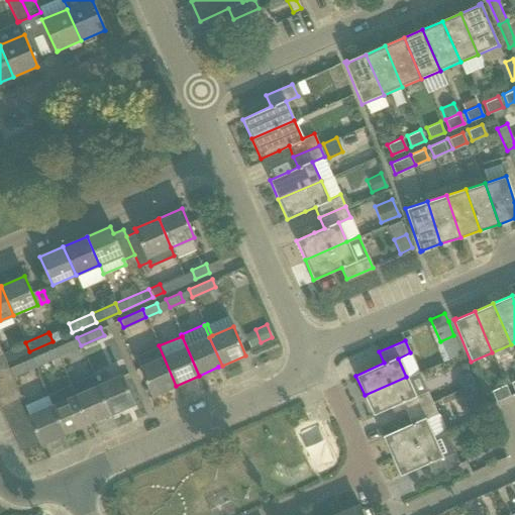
[(68,341),(55,347),(59,355),(72,349),(68,341)]
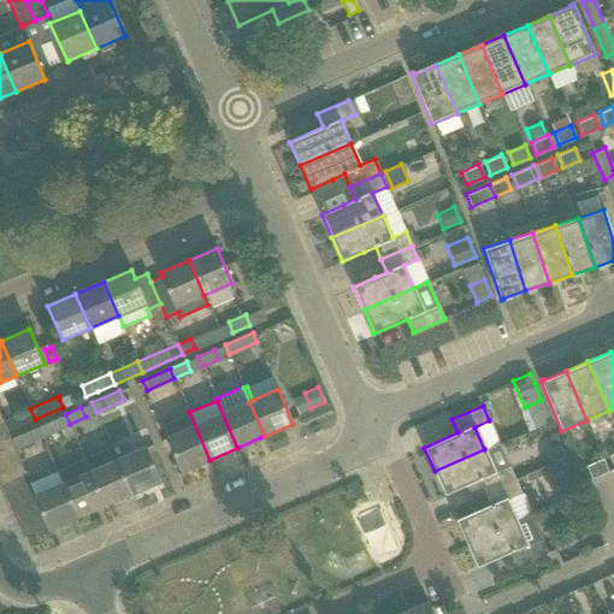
[(30,408),(12,415),(17,426),(35,419),(30,408)]
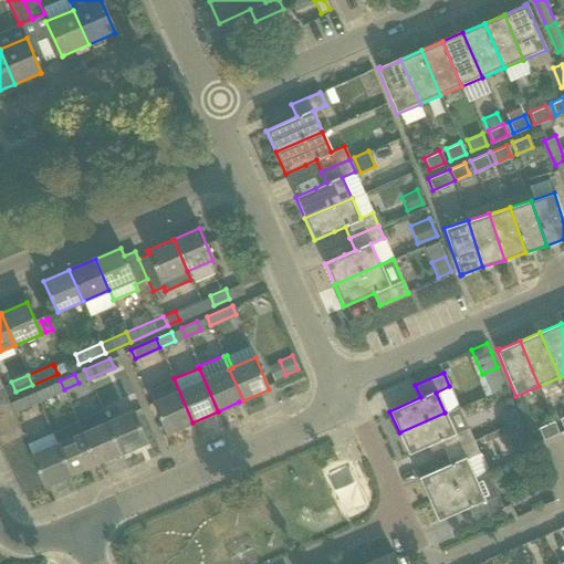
[(167,434),(192,423),(174,378),(148,389),(154,403),(153,403),(167,434)]
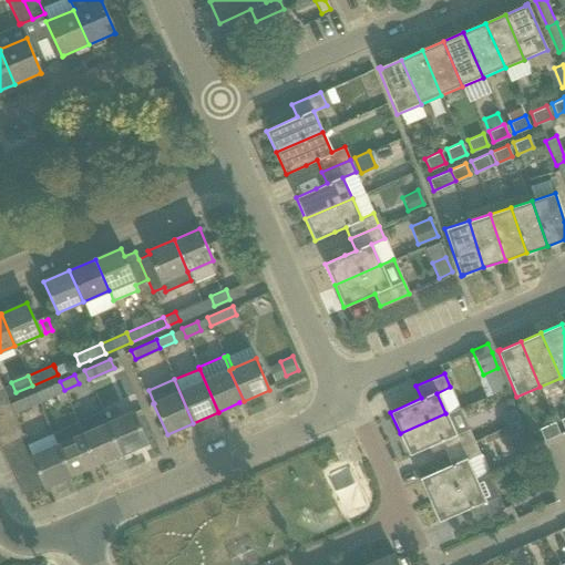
[(60,381),(34,392),(39,402),(54,394),(64,390),(60,381)]
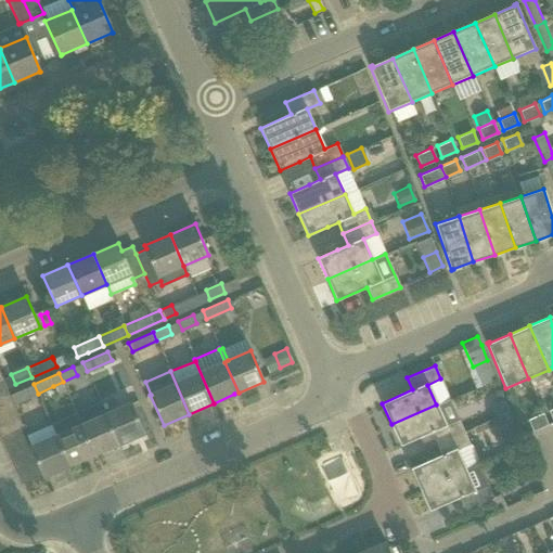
[(63,382),(53,386),(56,394),(66,389),(63,382)]
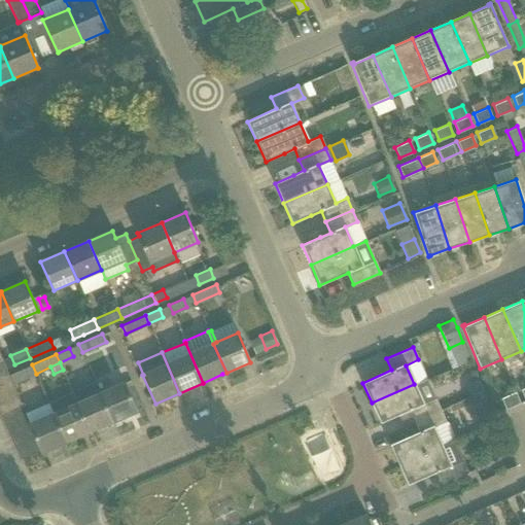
[(23,369),(8,375),(12,384),(27,378),(23,369)]
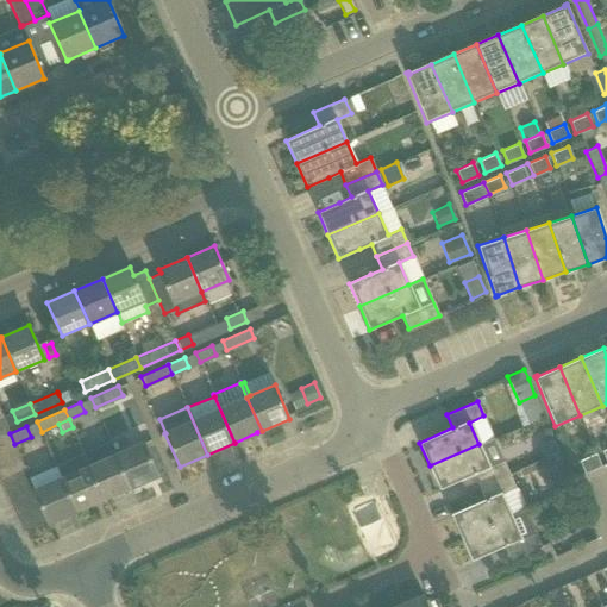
[(8,431),(0,433),(0,449),(14,444),(10,433),(8,431)]
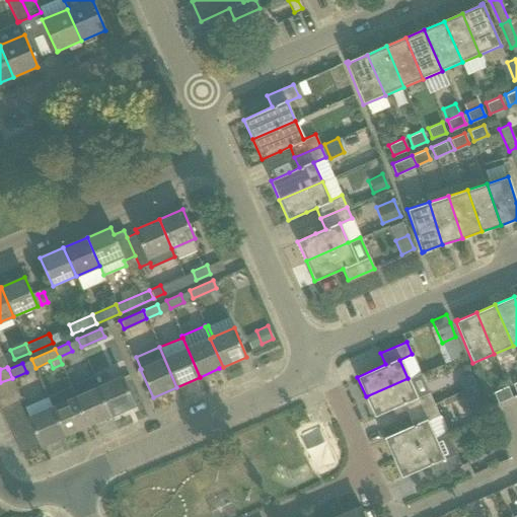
[(408,378),(366,396),(374,417),(393,409),(403,403),(408,415),(433,403),(428,392),(420,373),(408,378)]
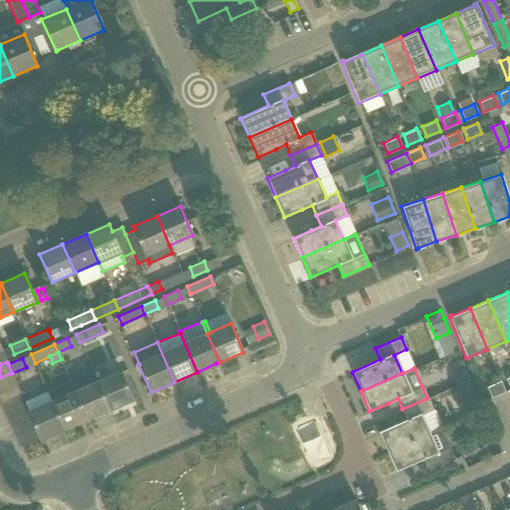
[(465,369),(453,373),(458,384),(469,380),(465,369)]
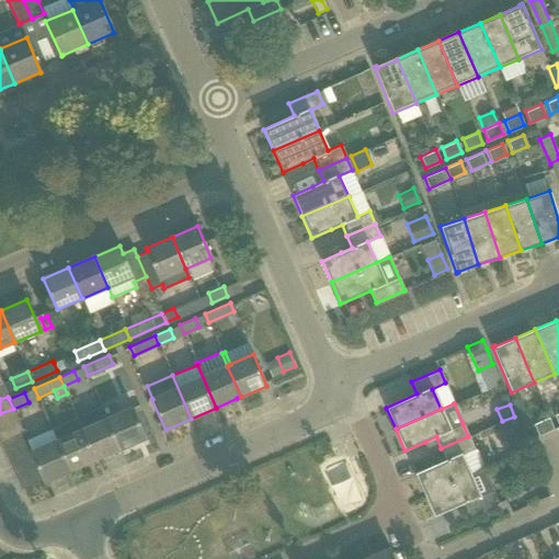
[(133,407),(106,418),(121,449),(146,437),(137,418),(133,407)]
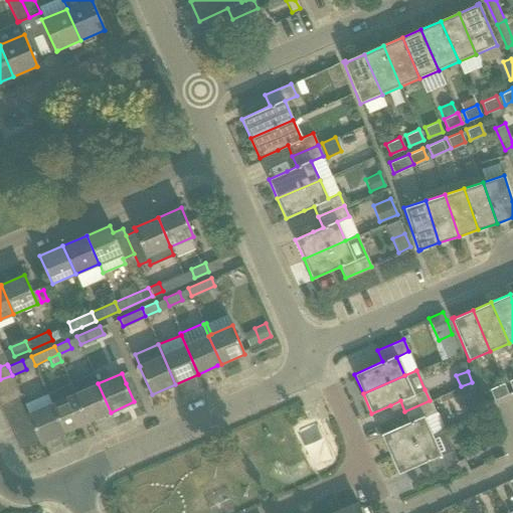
[(12,375),(0,379),(0,391),(16,385),(12,375)]
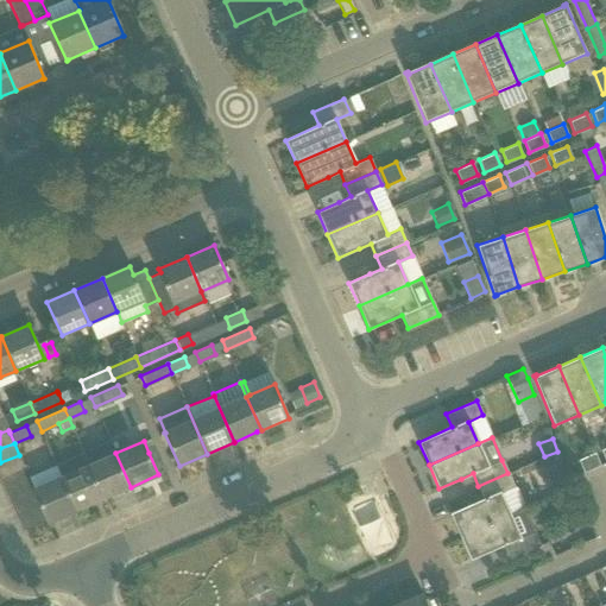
[(82,452),(55,464),(56,466),(61,477),(76,511),(103,499),(88,465),(89,465),(83,452),(82,452)]
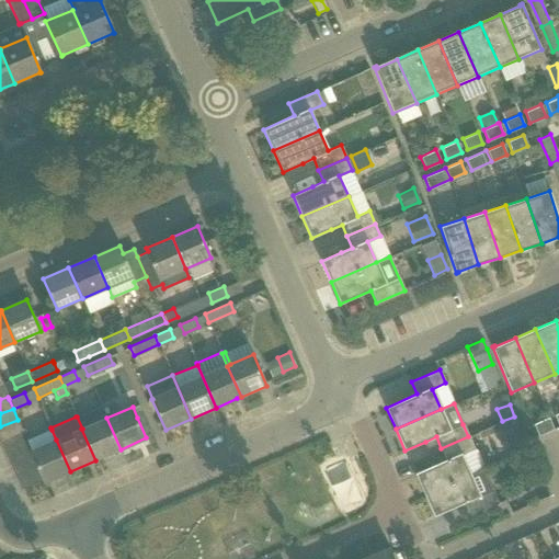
[(82,429),(81,429),(95,460),(121,449),(106,418),(82,429)]
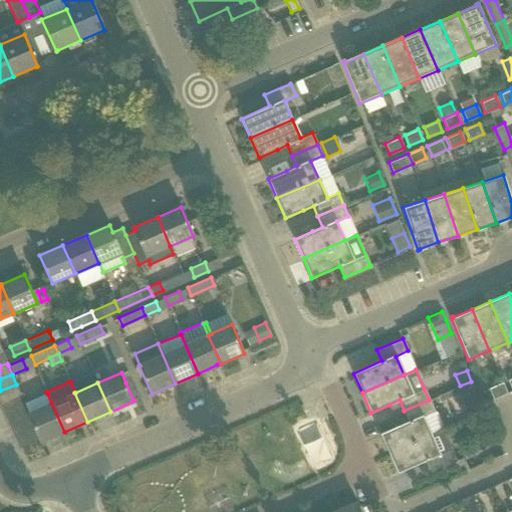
[(502,382),(488,388),(493,399),(507,393),(502,382)]
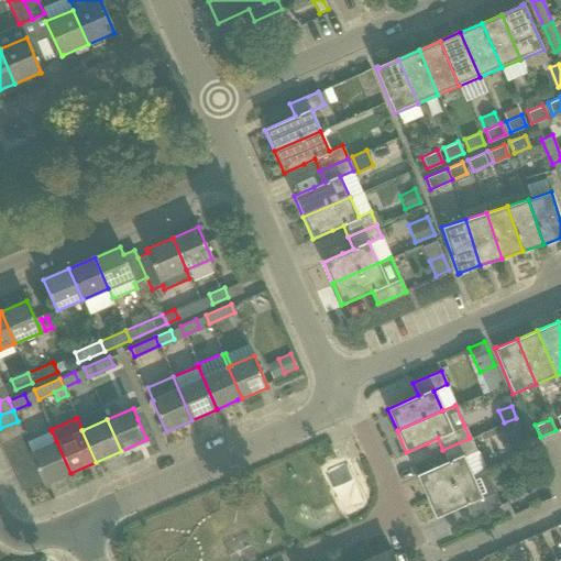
[(18,421),(0,428),(0,442),(22,432),(18,421)]
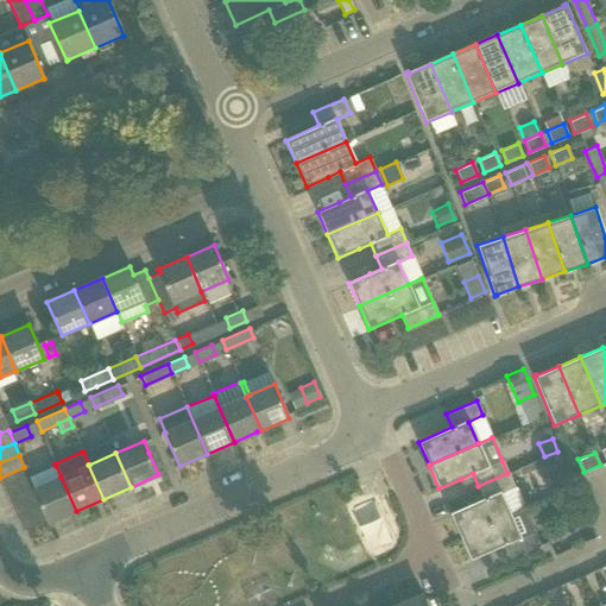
[(24,467),(0,478),(5,490),(30,479),(29,477),(24,467)]
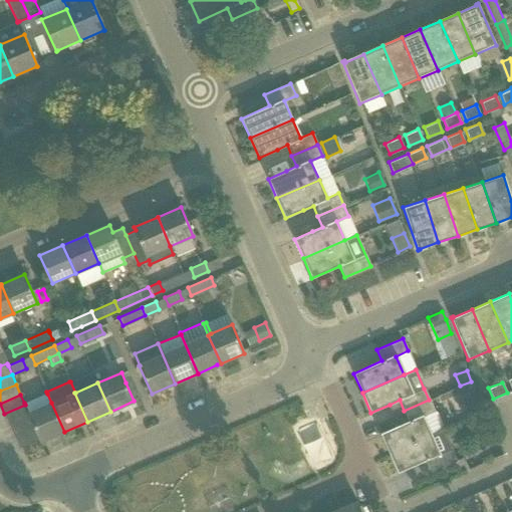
[(399,425),(379,434),(389,453),(431,435),(423,417),(434,412),(429,400),(404,411),(409,421),(399,425)]
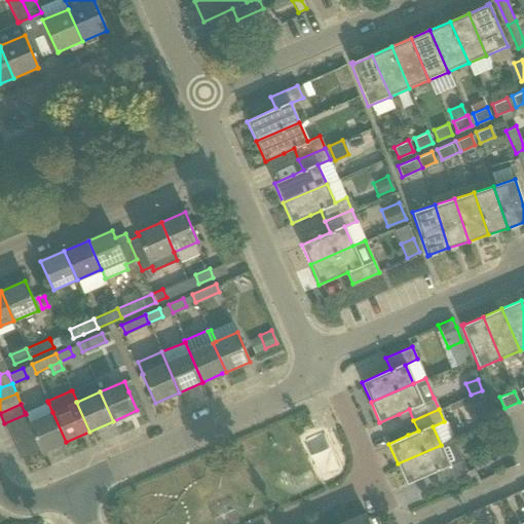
[(52,412),(29,422),(30,424),(35,436),(41,450),(42,452),(66,442),(52,412)]
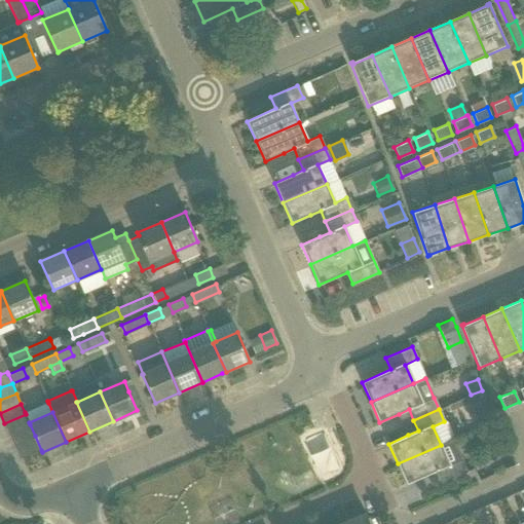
[(26,414),(4,423),(9,434),(30,424),(29,422),(26,414)]
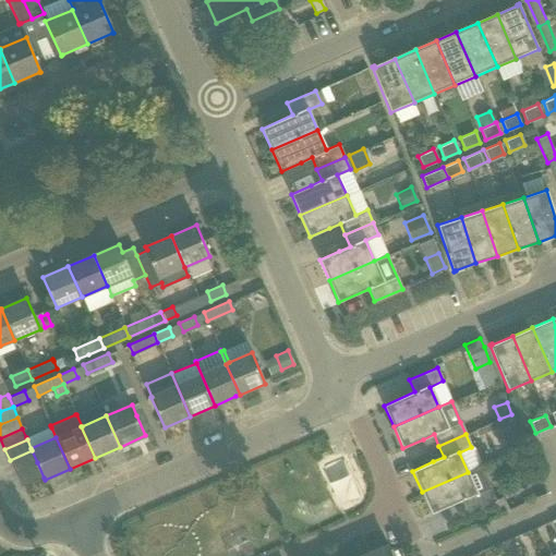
[(32,450),(10,460),(14,471),(37,462),(32,450)]
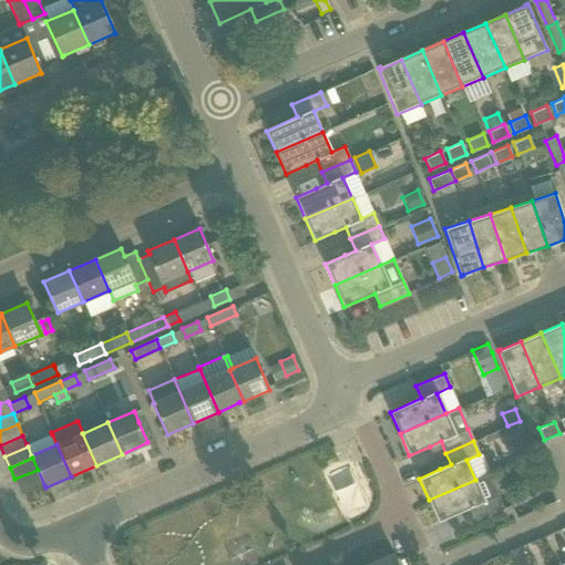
[(340,511),(376,497),(361,458),(326,470),(340,511)]
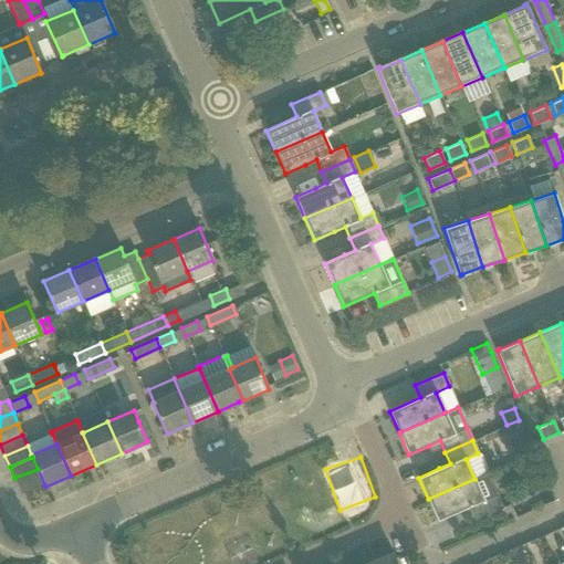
[(38,469),(14,478),(20,490),(21,493),(22,493),(44,484),(38,469)]
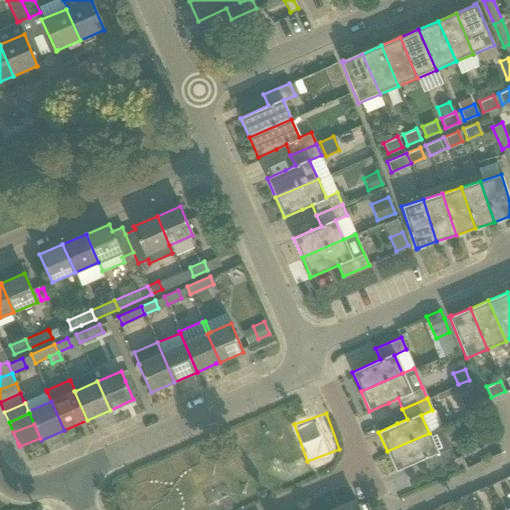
[(429,433),(387,451),(396,471),(423,459),(428,470),(454,459),(440,428),(429,433)]
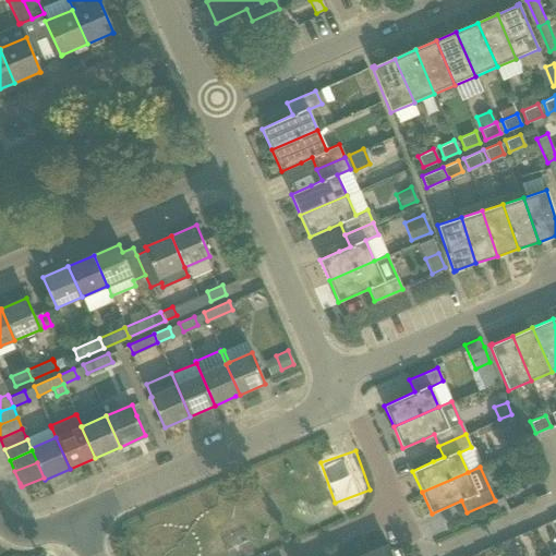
[(391,555),(387,545),(362,555),(361,555),(391,555)]
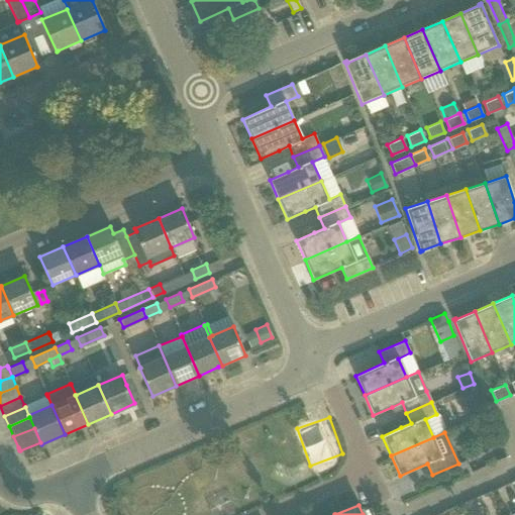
[(481,514),(478,505),(468,509),(470,514),(481,514)]
